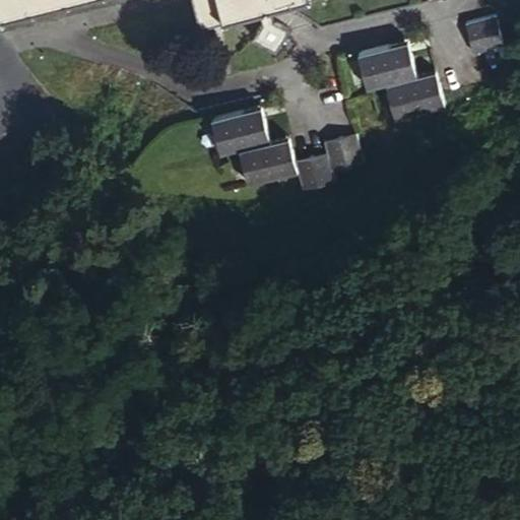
[(0,0),(0,14),(64,0),(0,0)]
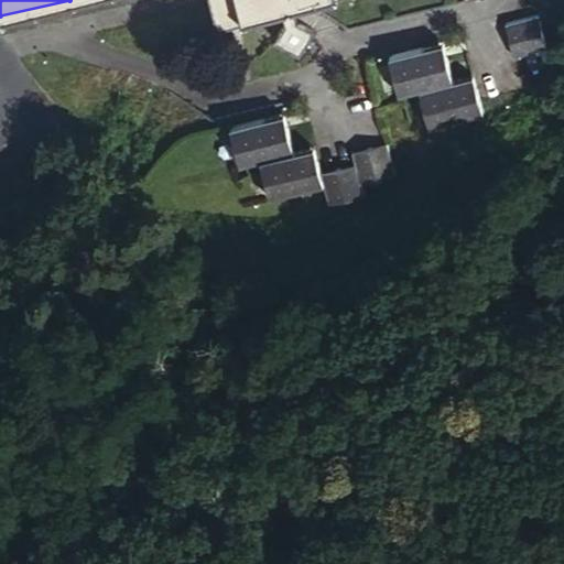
[(205,0),(213,32),(279,17),(292,13),(333,3),(332,0),(205,0)]
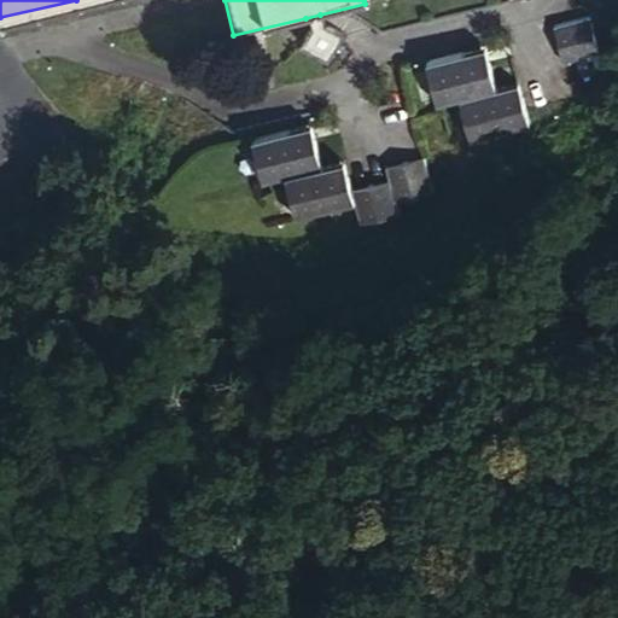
[(320,15),(305,18),(308,28),(297,42),(325,64),(343,39),(324,24),(320,15)]
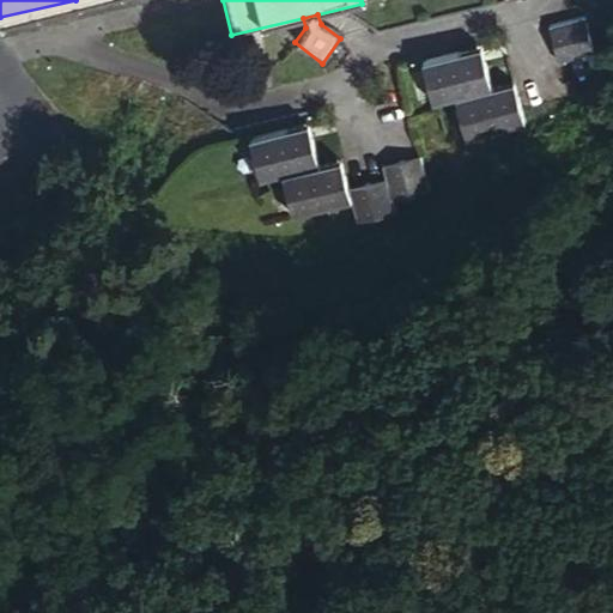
[(545,28),(554,66),(590,56),(581,19),(545,28)]
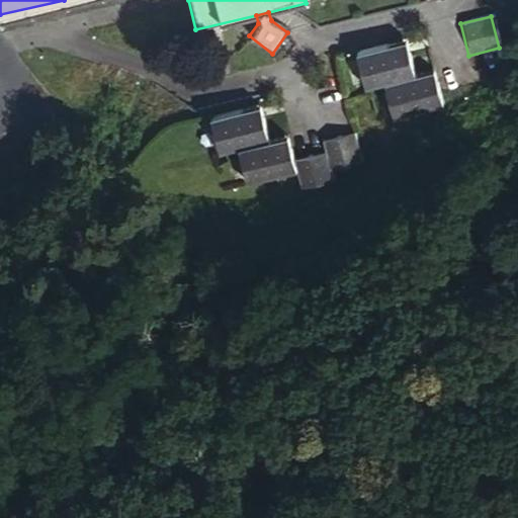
[(382,83),(382,84),(413,77),(404,40),(355,53),(363,88),(382,83)]
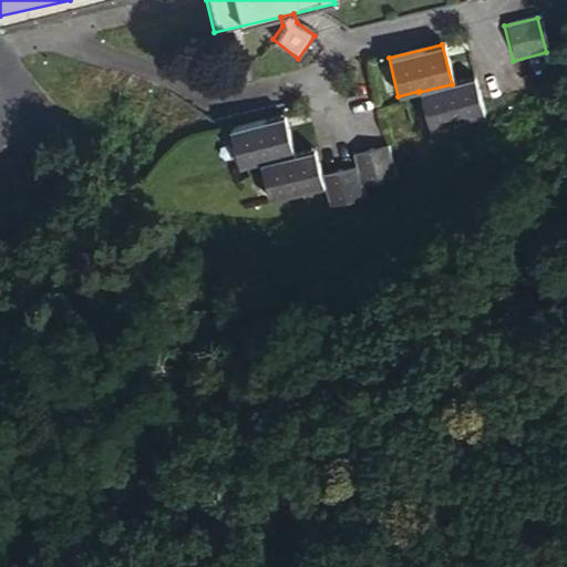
[(452,84),(419,92),(429,131),(482,119),(473,79),(452,84)]
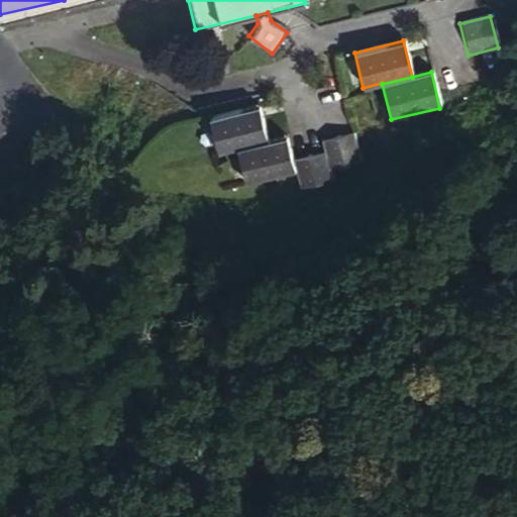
[(236,149),(265,140),(257,106),(208,118),(216,153),(236,149)]
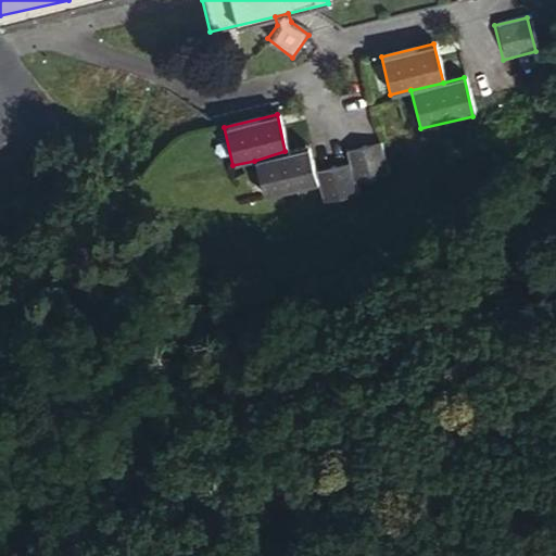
[(344,153),(346,165),(352,186),(386,178),(377,146),(344,153)]
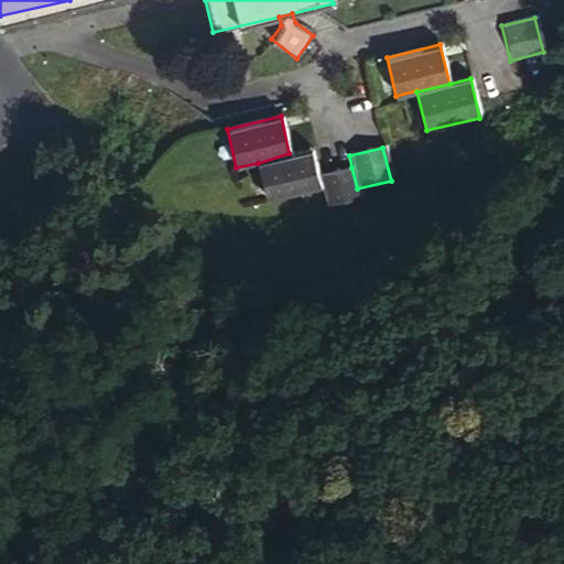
[(310,149),(289,153),(258,163),(267,201),(318,187),(316,176),(310,149)]
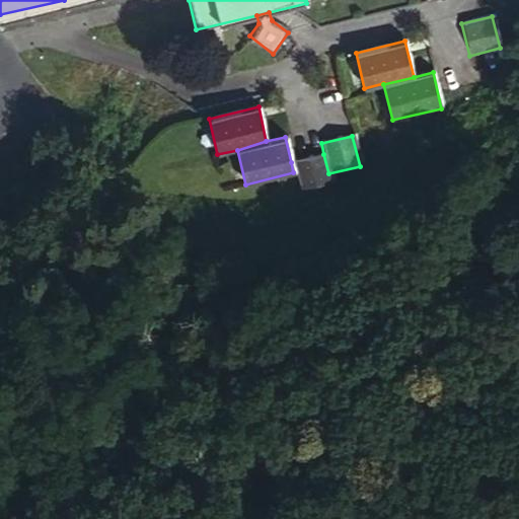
[(323,154),(291,162),(293,172),(298,193),(330,186),(328,173),(323,154)]
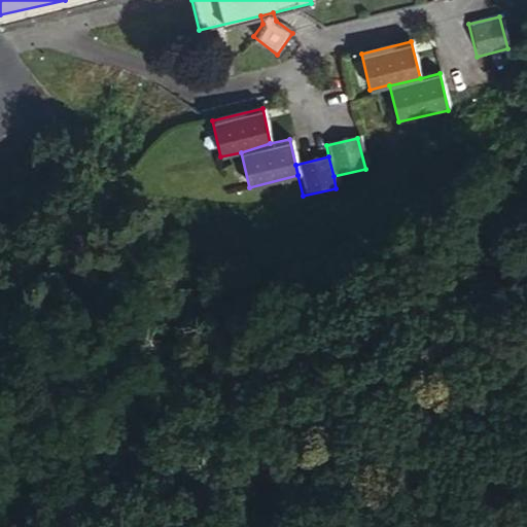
All buildings are outlined.
